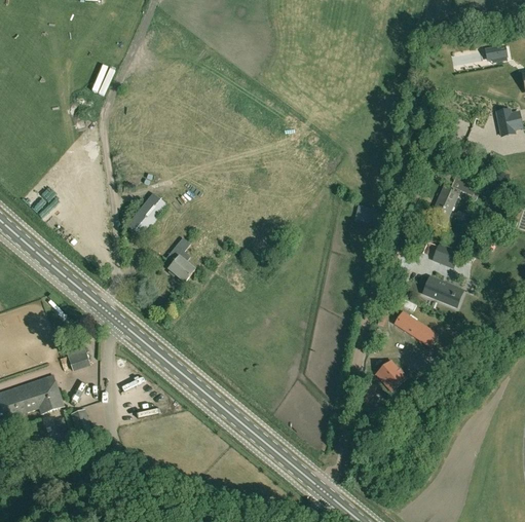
[(485,46),(487,57),(490,57),(505,53),(503,43),(485,46)]
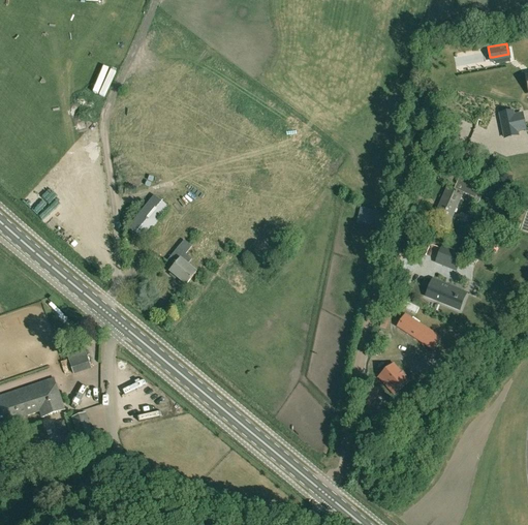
[(174,73),(178,69),(168,61),(164,66),(174,73)]
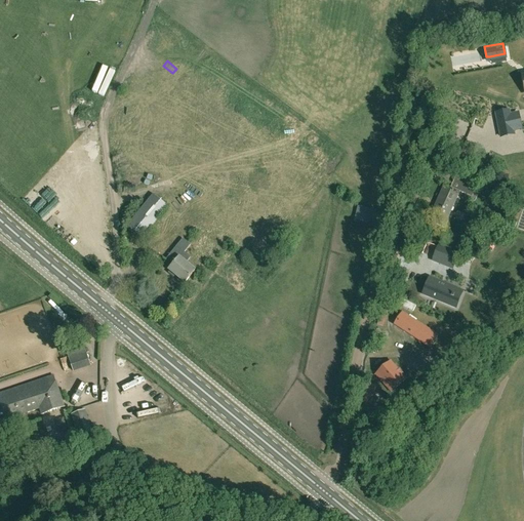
[(514,127),(514,126),(519,125),(519,126),(520,126),(517,109),(509,111),(508,107),(494,110),(496,119),(510,116),(512,127),(513,127),(514,127)]
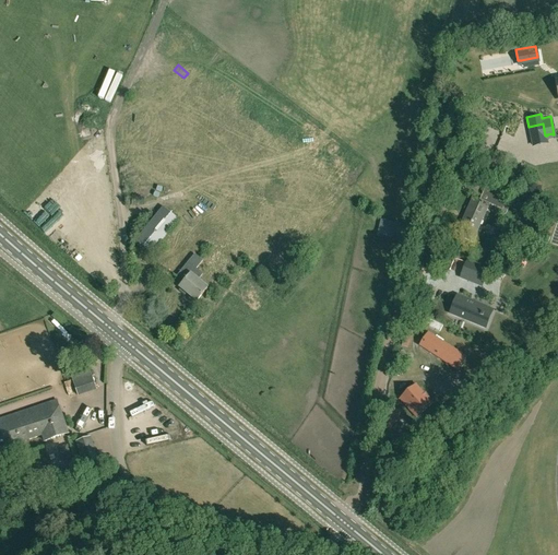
[(513,116),(510,124),(515,127),(520,118),(513,116)]
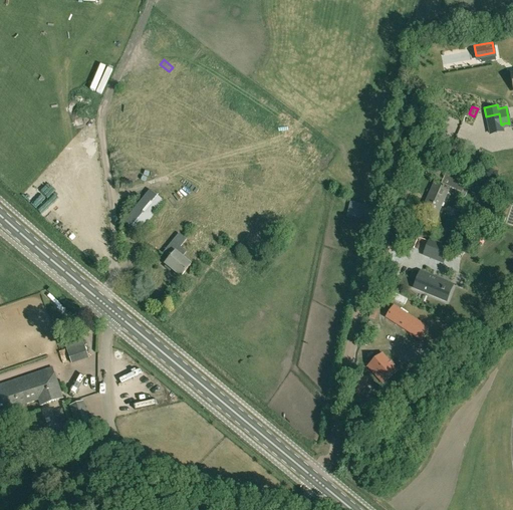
[(441,179),(454,186),(454,187),(454,188),(454,189),(456,191),(458,191),(458,192),(460,192),(460,193),(461,193),(462,193),(462,192),(464,192),(465,191),(465,190),(466,188),(467,185),(466,183),(466,182),(464,181),(467,175),(447,166),(441,179)]
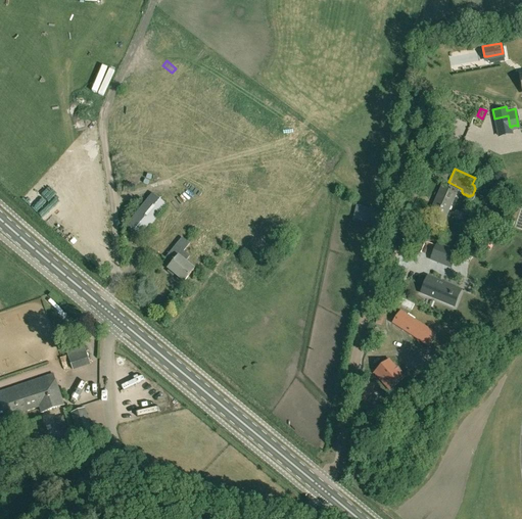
[(440,184),(430,207),(435,210),(432,218),(442,223),(445,215),(444,214),(455,190),(440,184)]
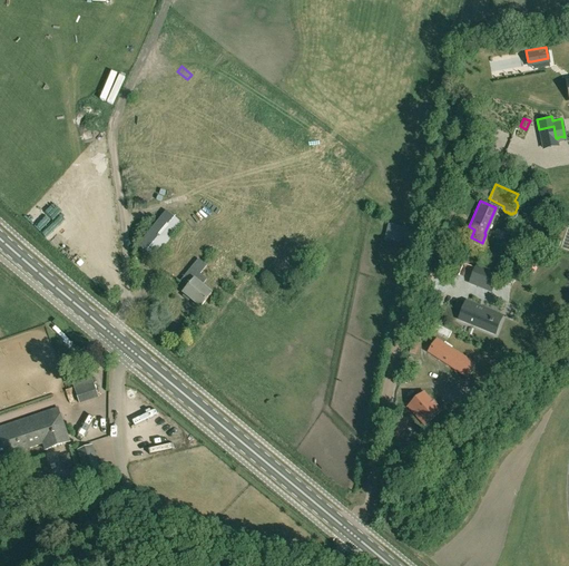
[(165,206),(136,240),(151,253),(180,220),(165,206)]
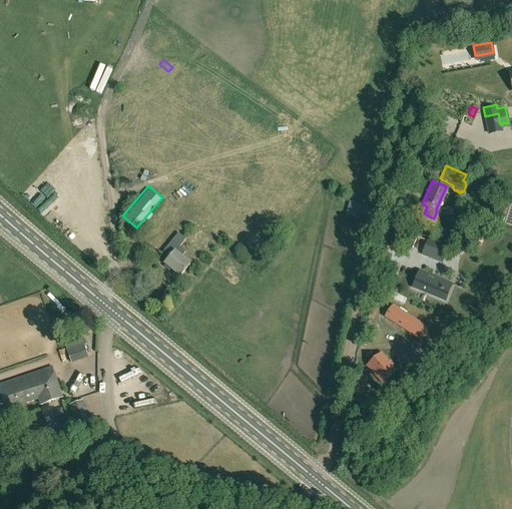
[(150,239),(155,242),(162,231),(158,228),(150,239)]
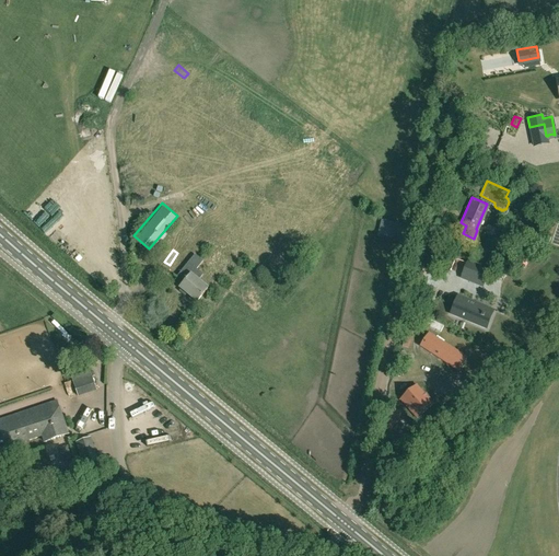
[(196,252),(178,271),(185,277),(179,284),(196,298),(207,284),(198,277),(202,271),(196,266),(202,258),(196,252)]
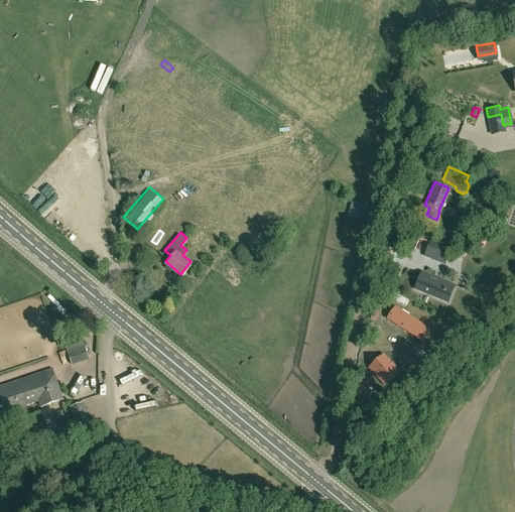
[(474,241),(478,246),(482,241),(478,237),(476,234),(471,238),(474,241)]
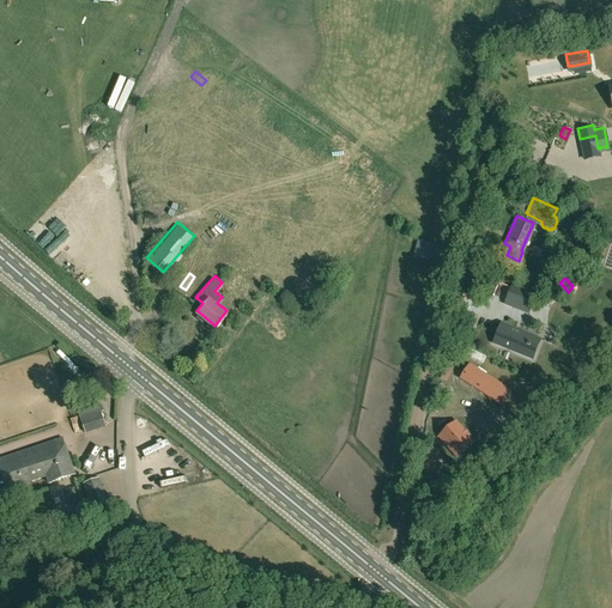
[(535,291),(513,281),(506,299),(528,309),(535,291)]
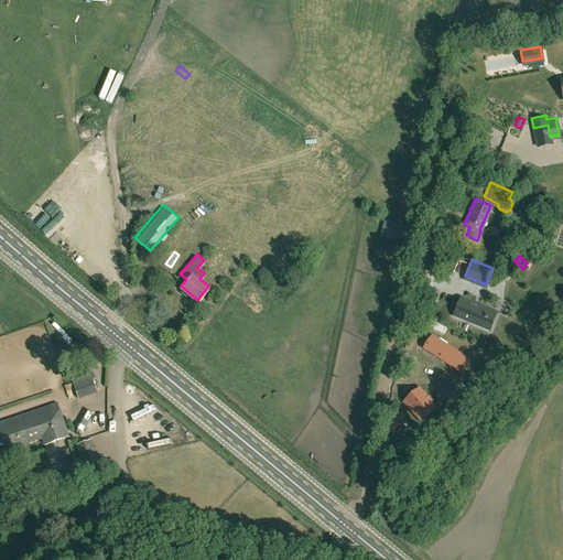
[(453,297),(445,312),(472,326),(479,310),(453,297)]
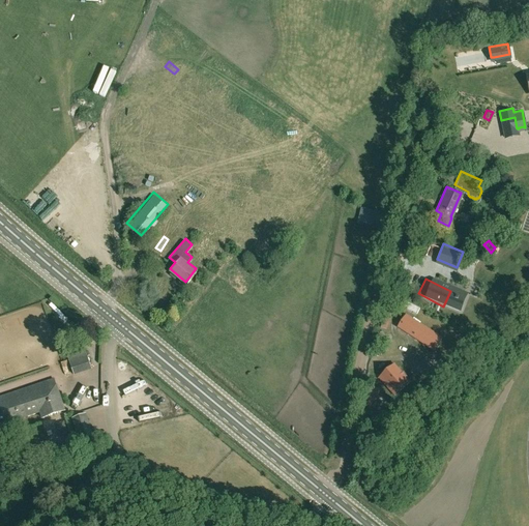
[(389,310),(383,308),(379,323),(385,325),(389,310)]
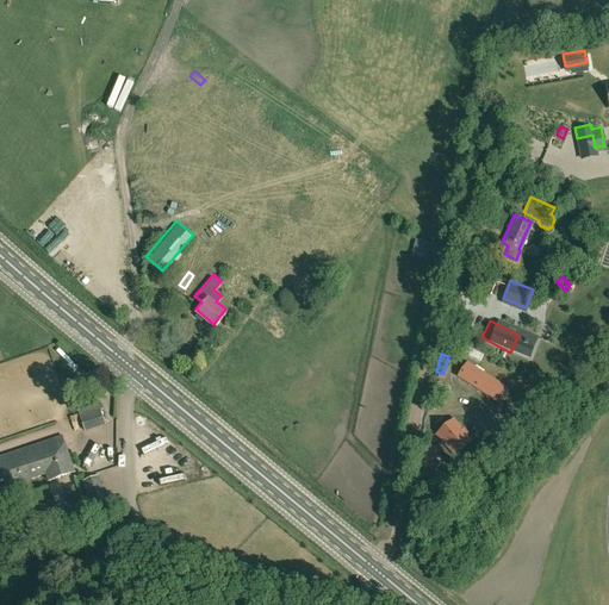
[(460,382),(453,398),(497,417),(503,403),(460,382)]
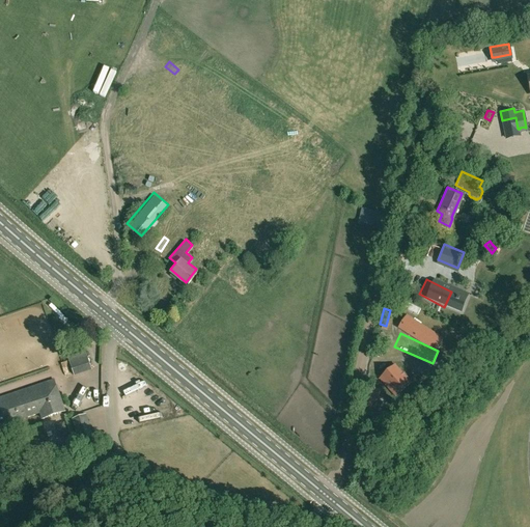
[(94,362),(76,366),(77,373),(96,369),(94,362)]
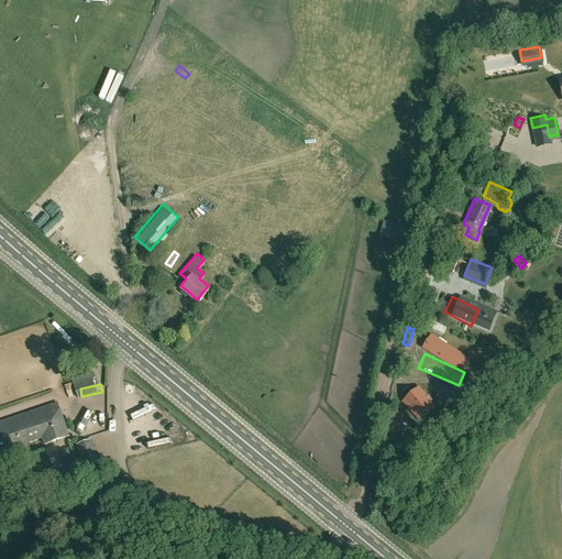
[(428,413),(411,395),(397,409),(412,427),(428,413)]
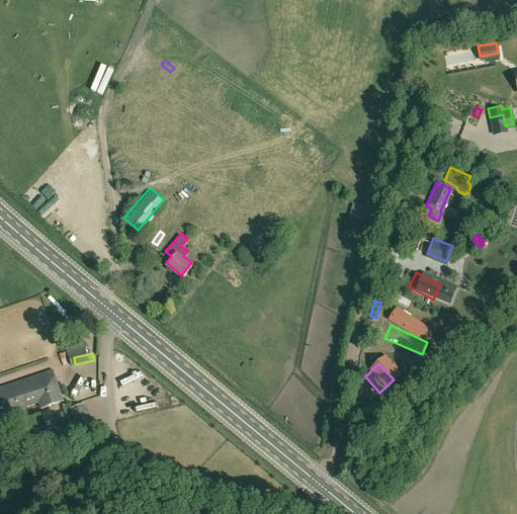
[(0,415),(1,415),(3,415),(5,414),(7,413),(8,411),(9,409),(19,405),(15,395),(57,380),(52,366),(0,383),(0,415)]
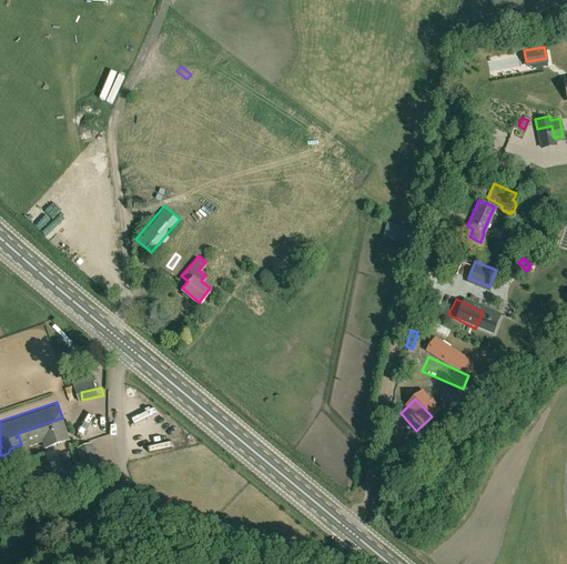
[(79,421),(101,414),(99,409),(77,414),(79,421)]
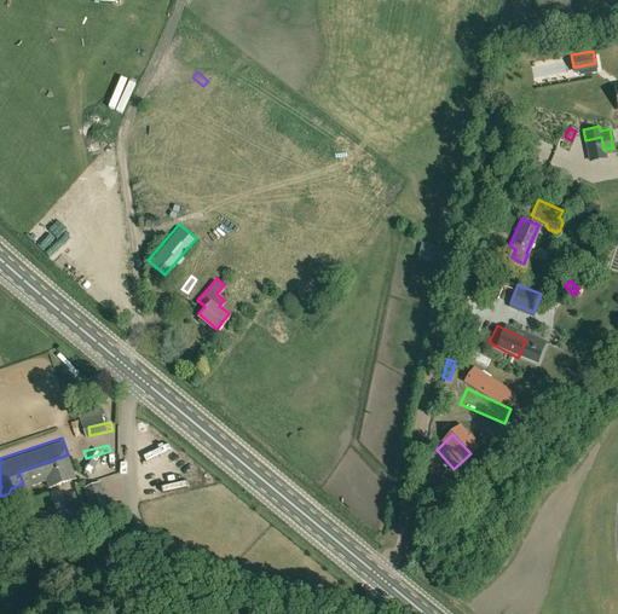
[(23,484),(46,476),(48,484),(74,474),(68,455),(18,471),(23,484)]
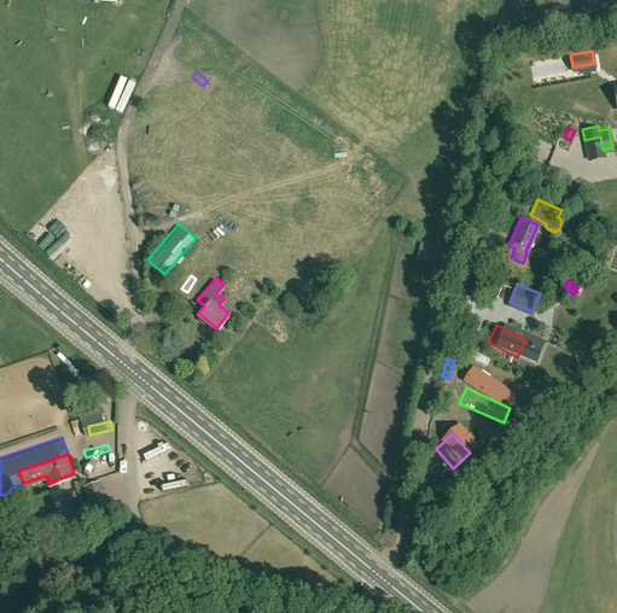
[(98,478),(83,483),(88,498),(104,492),(98,478)]
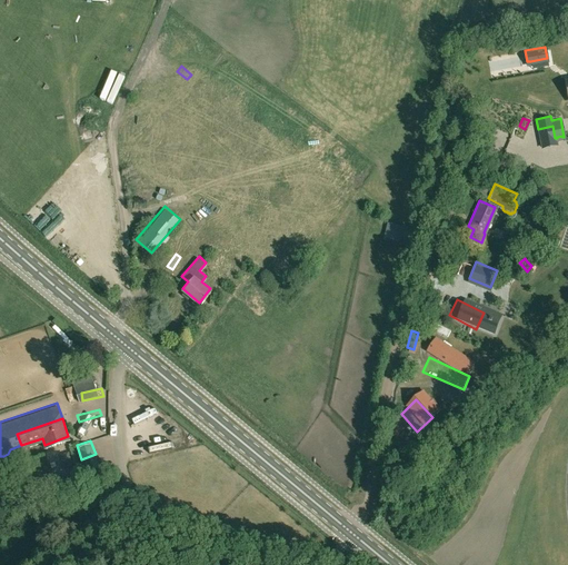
[(96,454),(81,459),(87,474),(100,468),(96,454)]
